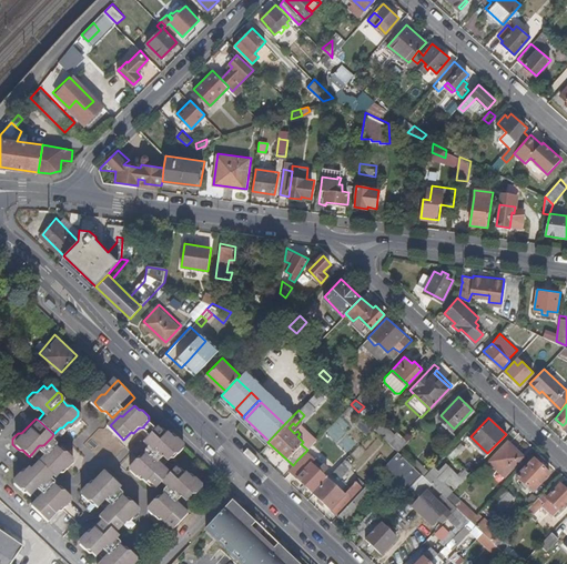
[(157,427),(149,420),(143,426),(143,427),(150,434),(157,427)]
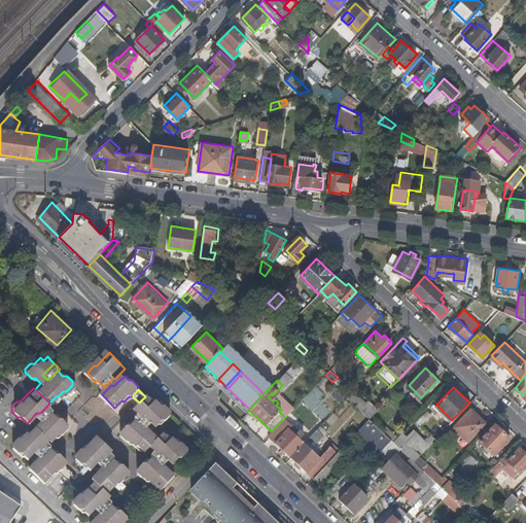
[(370,417),(385,402),(376,392),(367,403),(354,389),(348,396),(369,416),(370,417)]
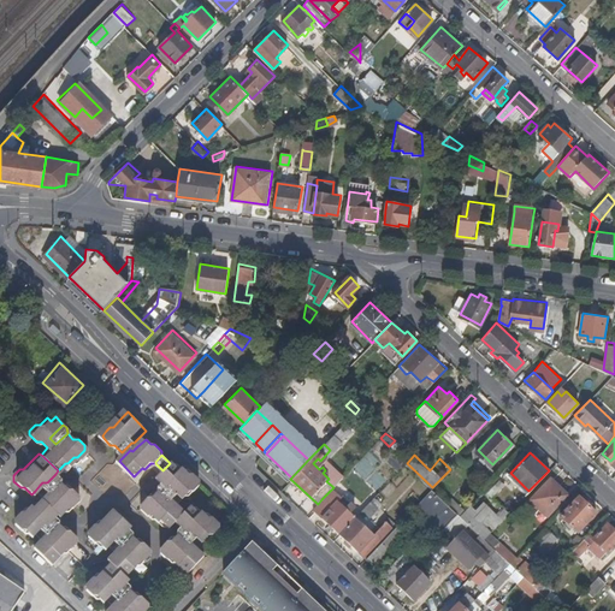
[(201,481),(196,476),(190,472),(188,473),(183,467),(178,468),(171,461),(170,463),(163,470),(157,475),(164,482),(169,487),(172,487),(177,493),(183,499),(190,492),(194,492),(200,485),(201,481)]
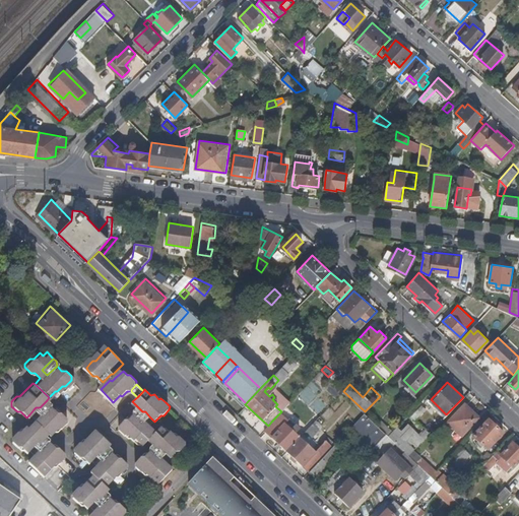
[(41,416),(50,406),(50,403),(47,400),(40,407),(36,407),(34,409),(34,410),(39,415),(41,416)]
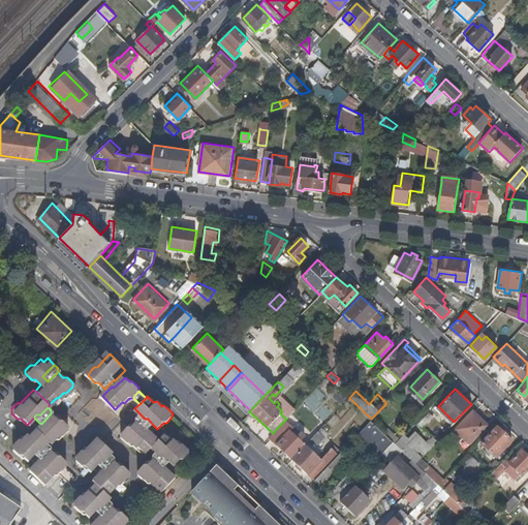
[(486,421),(473,408),(456,427),(470,441),(480,431),(478,428),(486,421)]
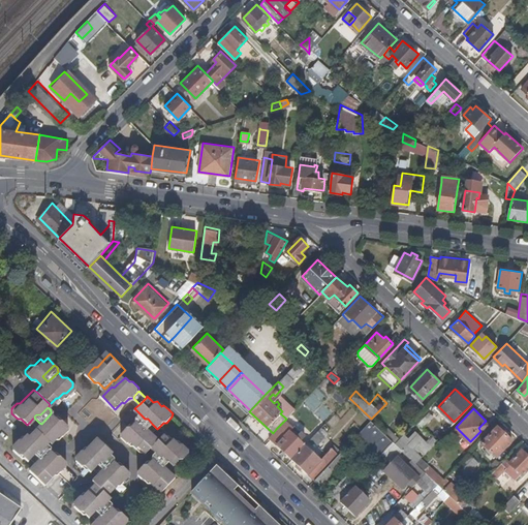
[(61,435),(67,429),(66,424),(61,419),(57,419),(51,413),(41,424),(39,423),(34,428),(33,429),(48,442),(49,443),(57,435),(61,435)]
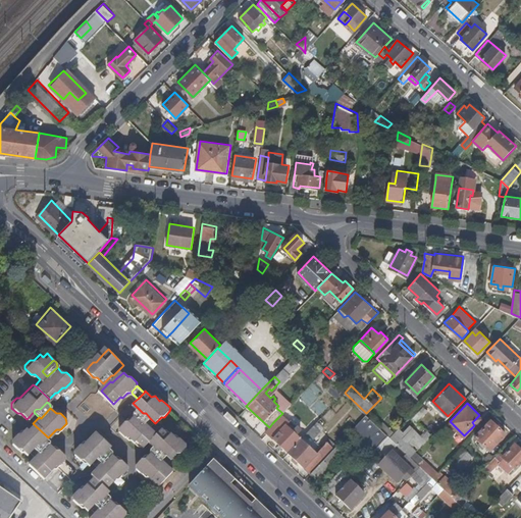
[(150,418),(146,413),(143,413),(139,409),(136,412),(136,416),(145,424),(146,423),(150,418)]
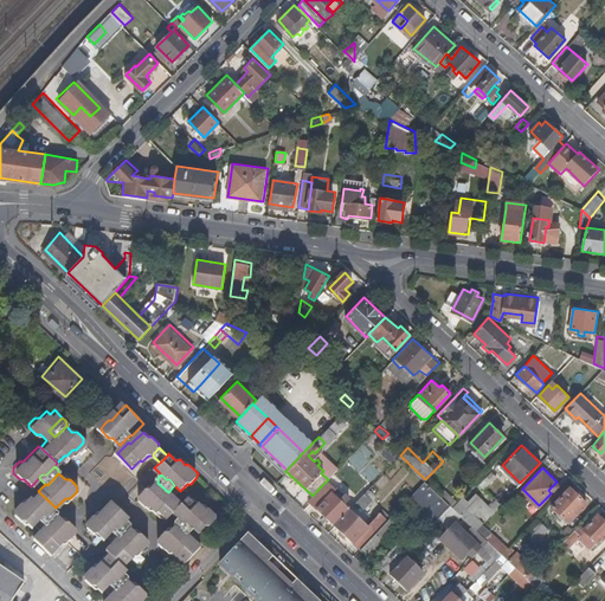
[(39,490),(45,484),(39,478),(39,477),(34,483),(33,484),(39,490)]
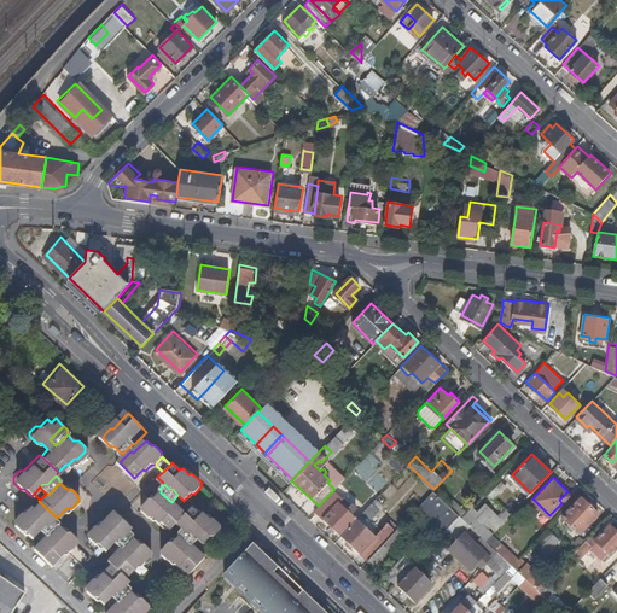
[(342,532),(356,517),(358,515),(356,515),(355,515),(351,513),(356,507),(344,496),(343,497),(335,489),(322,501),(319,506),(316,508),(315,509),(342,532)]
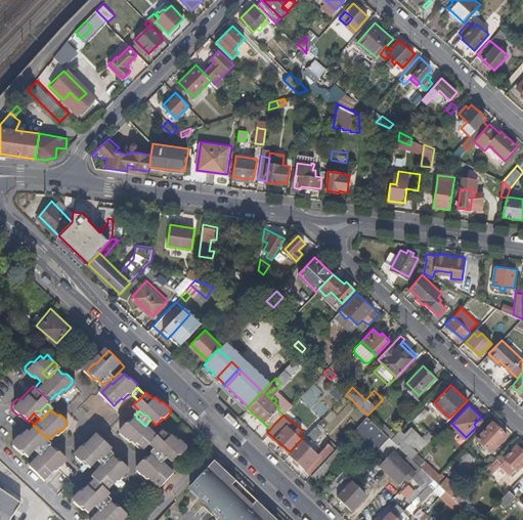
[(380,426),(367,415),(361,422),(375,436),(368,443),(375,449),(389,435),(380,426)]
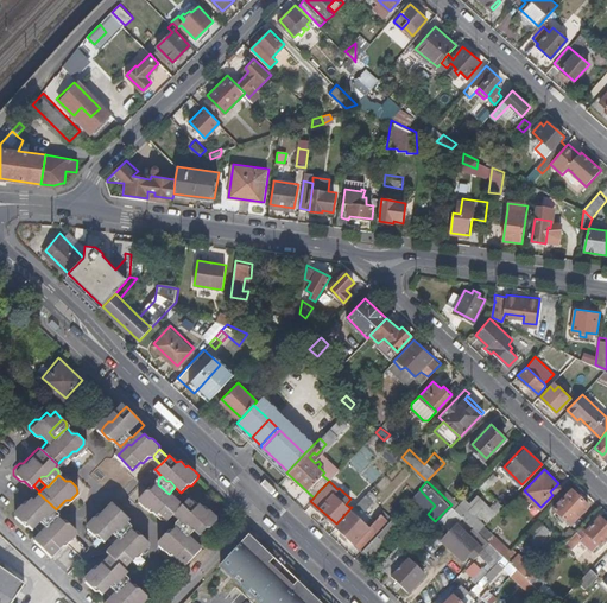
[(552,495),(562,486),(558,483),(550,492),(552,495)]
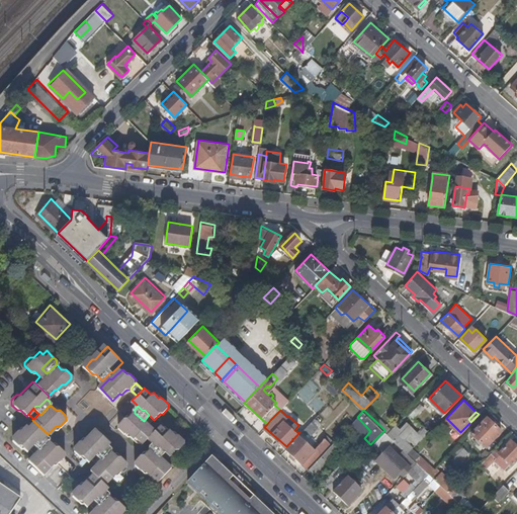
[(150,424),(145,420),(144,421),(135,413),(130,418),(125,418),(119,424),(119,428),(124,433),(128,433),(134,438),(138,437),(143,443),(148,439),(156,430),(150,424)]
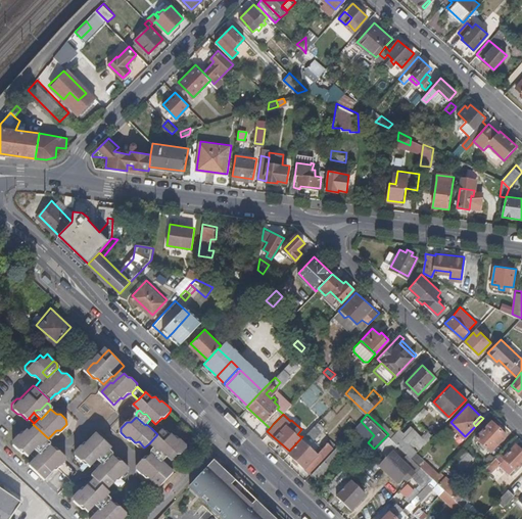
[(155,424),(150,419),(146,424),(151,428),(155,424)]
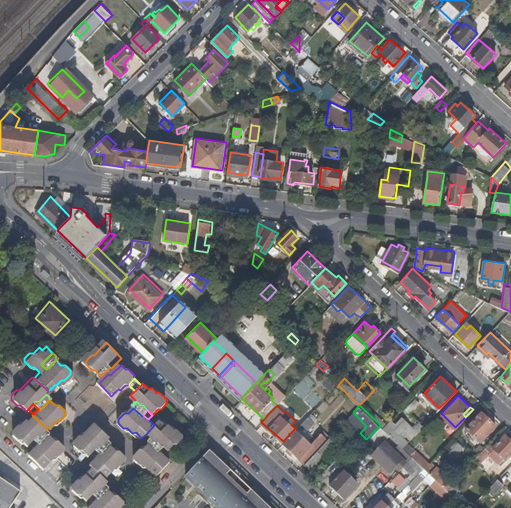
[(308,428),(314,422),(313,419),(317,415),(313,411),(302,422),(308,428)]
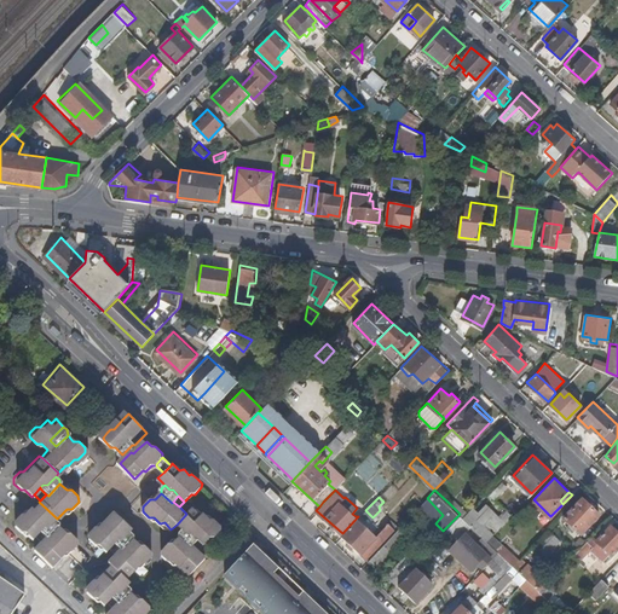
[(469,510),(456,497),(449,503),(460,514),(461,514),(462,516),(462,515),(463,515),(465,516),(469,510)]
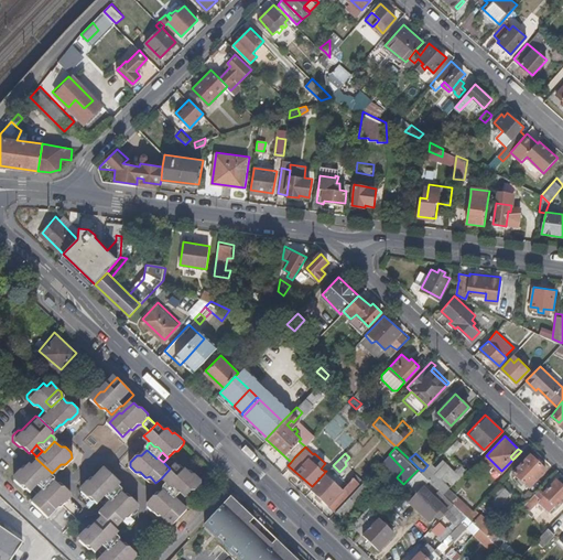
[(545,469),(530,453),(512,471),(529,486),(545,469)]
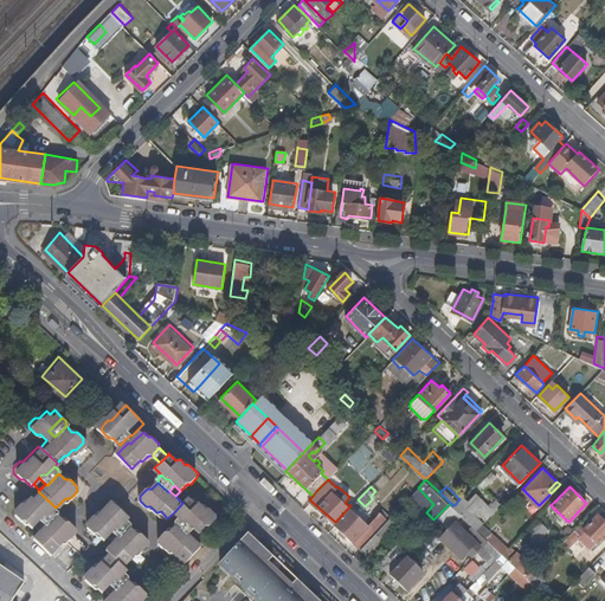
[(433,504),(418,488),(406,499),(430,523),(433,519),(426,512),(433,504)]
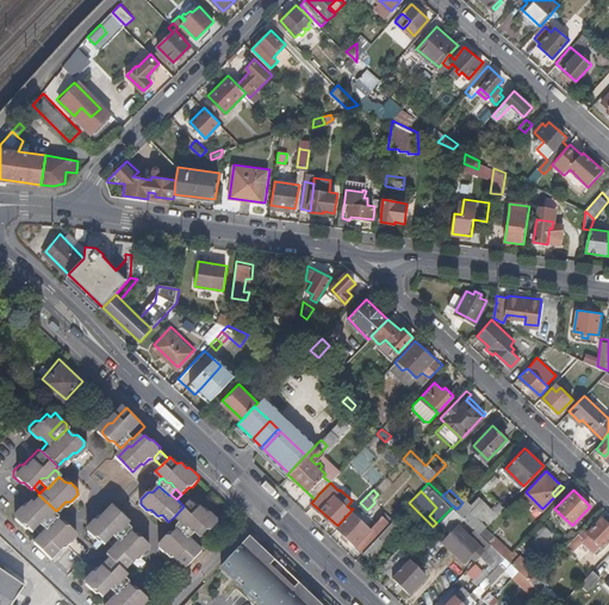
[(39,524),(51,512),(55,510),(38,494),(35,497),(32,496),(22,506),(18,506),(11,513),(11,518),(18,524),(23,524),(30,531),(32,529),(38,523),(39,524)]
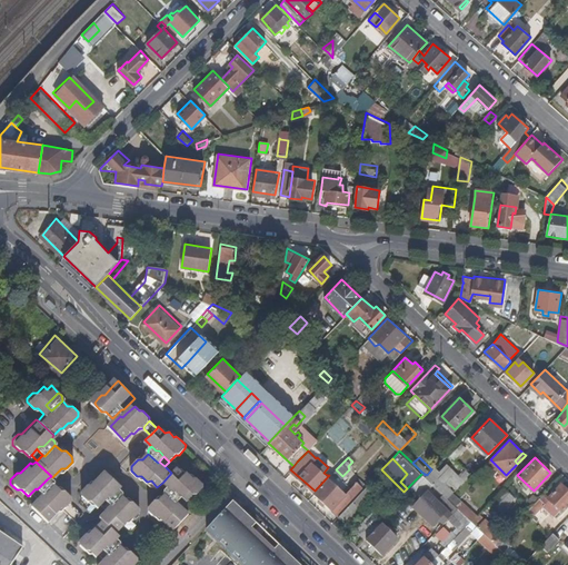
[(451,473),(455,469),(447,463),(438,471),(435,466),(431,469),(427,475),(427,476),(432,483),(444,492),(448,496),(454,489),(449,485),(444,481),(451,473)]
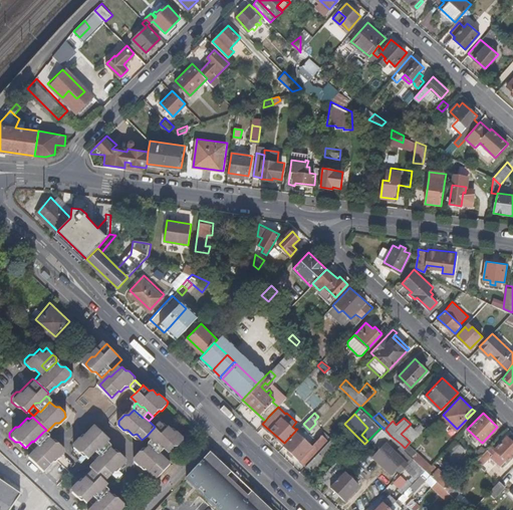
[(184,437),(178,432),(175,432),(169,426),(165,427),(159,421),(155,427),(147,436),(151,440),(159,447),(161,445),(165,449),(169,453),(174,447),(178,447),(184,441),(184,437)]
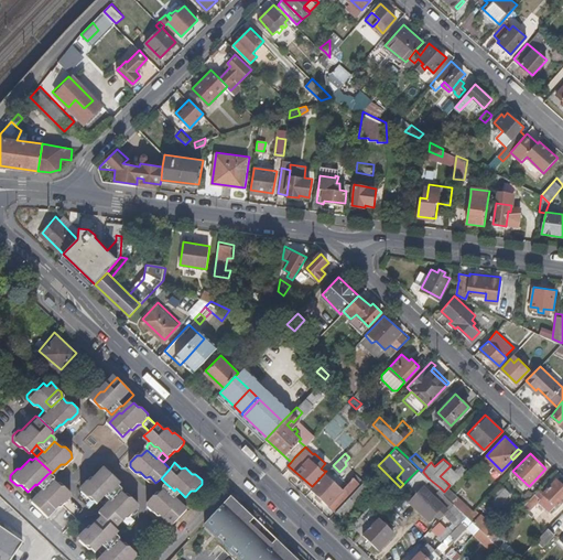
[(454,482),(466,469),(461,464),(452,473),(448,476),(454,482)]
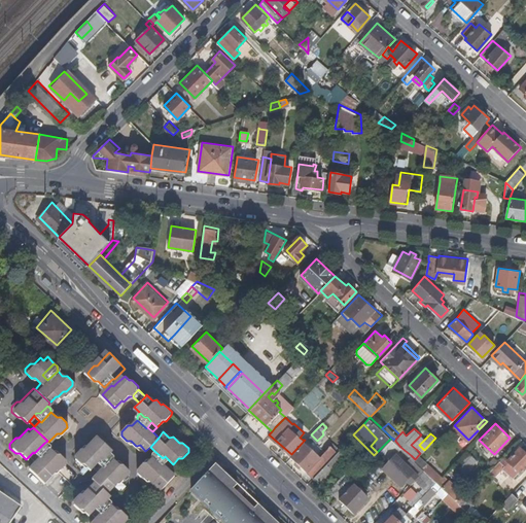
[(107,452),(110,449),(95,434),(81,448),(79,448),(73,454),(73,458),(78,463),(83,463),(89,468),(90,466),(95,462),(98,458),(99,460),(107,452)]
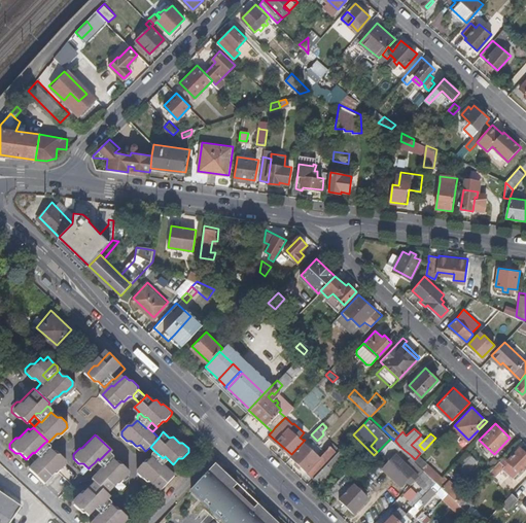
[(392,438),(380,451),(388,460),(395,452),(400,447),(395,441),(394,440),(393,440),(392,438)]
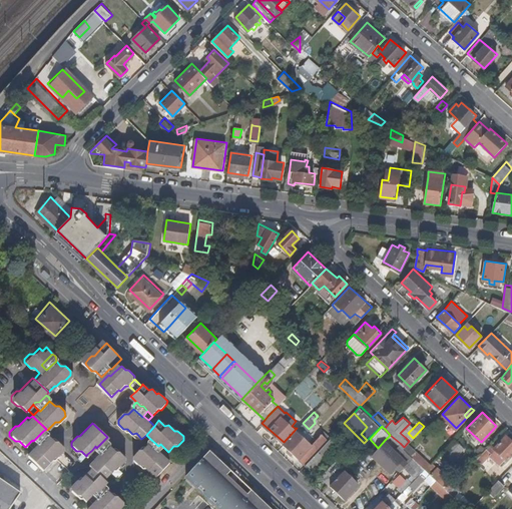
[(408,433),(411,430),(407,426),(400,433),(405,437),(408,433)]
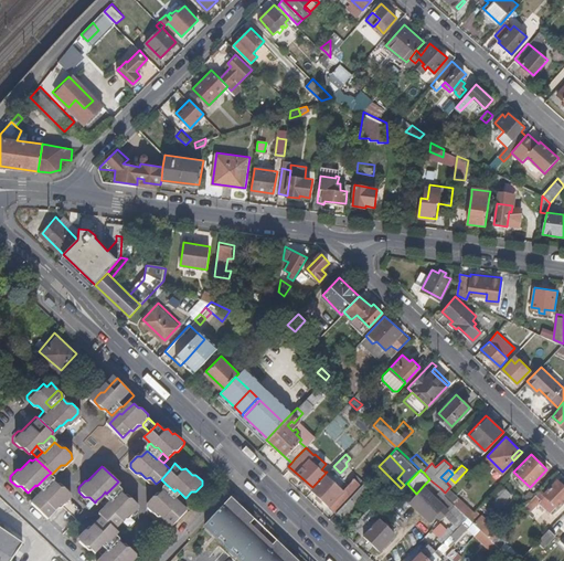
[(337,510),(360,487),(362,484),(354,477),(342,489),(326,473),(312,487),(337,510)]
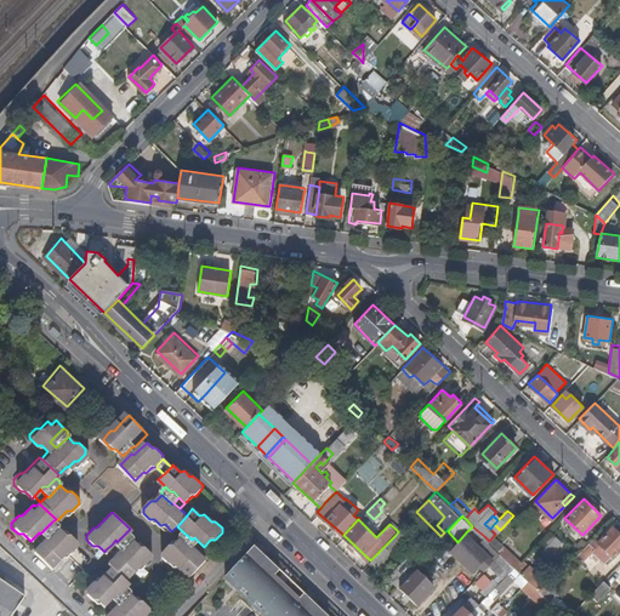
[(47,539),(57,530),(57,526),(52,522),(40,534),(45,539),(47,539)]
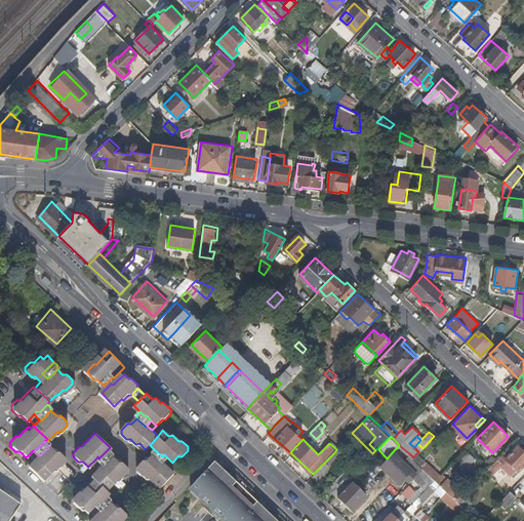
[(523,465),(523,450),(517,444),(505,458),(518,471),(519,471),(523,465)]
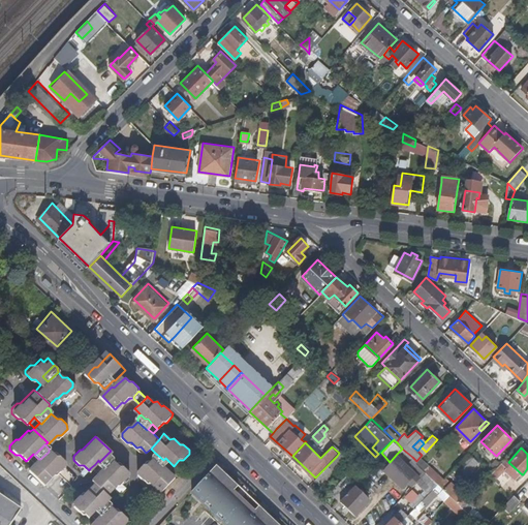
[(322,485),(348,457),(341,451),(339,453),(337,456),(315,477),(322,485)]
